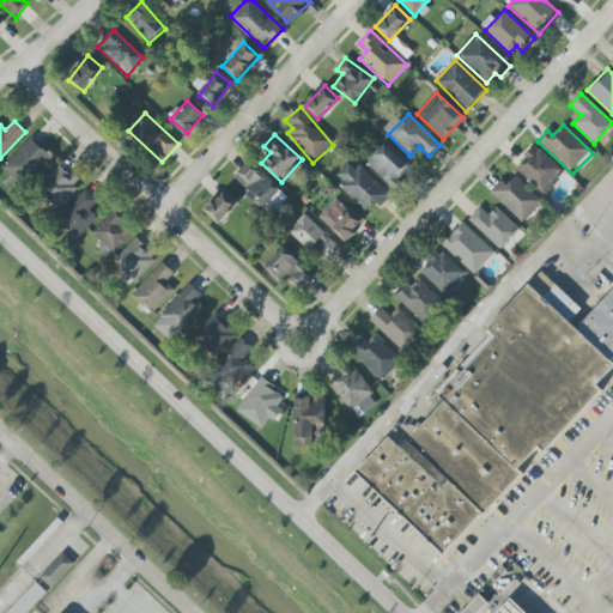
[(4,168),(25,187),(53,157),(31,138),(4,168)]
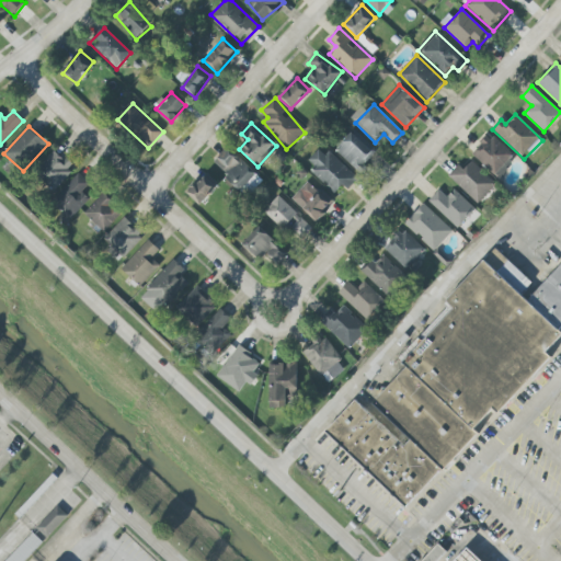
[(357,172),(377,152),(354,130),(335,150),(357,172)]
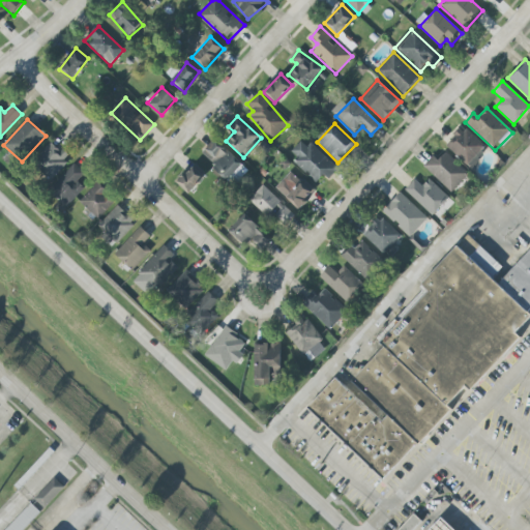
[(469,168),(487,150),(462,126),(445,145),(469,168)]
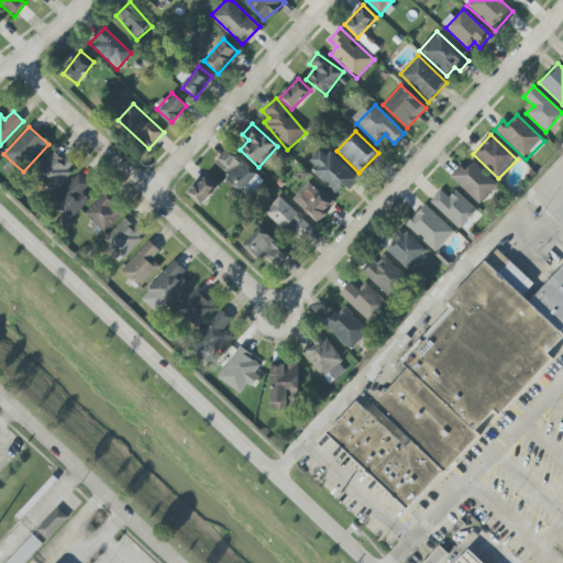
[(337,194),(343,186),(348,190),(357,180),(322,146),(306,164),(337,194)]
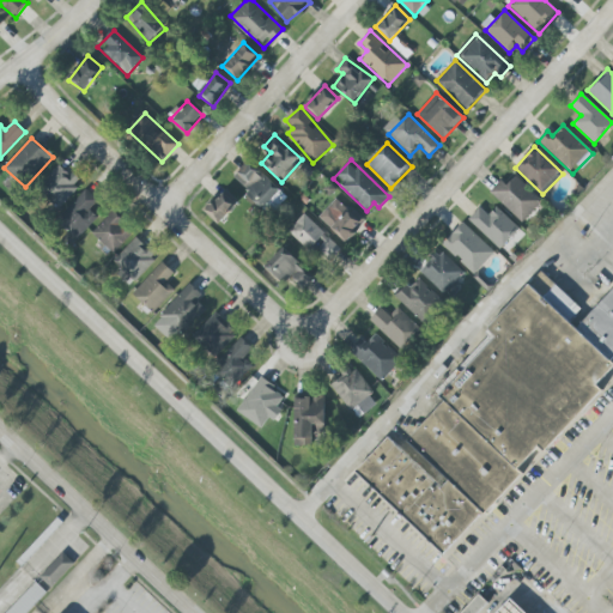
[(285,196),(247,162),(231,178),(269,213),(285,196)]
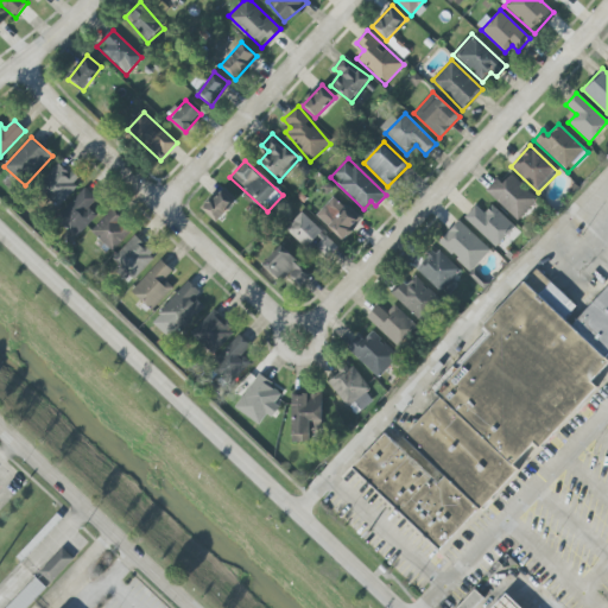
[(81,182),(59,163),(37,188),(58,207),(81,182)]
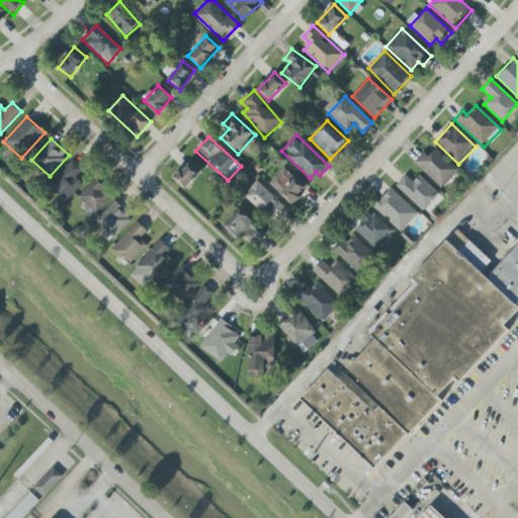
[(441,188),(458,170),(435,149),(428,157),(423,152),(414,162),(441,188)]
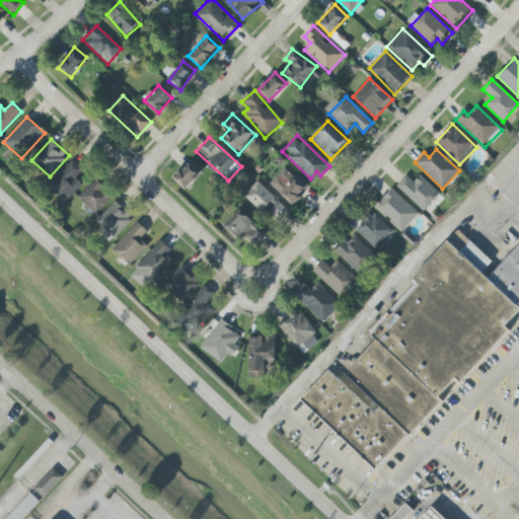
[(82,183),(76,177),(83,169),(72,160),(48,188),(66,203),(82,183)]
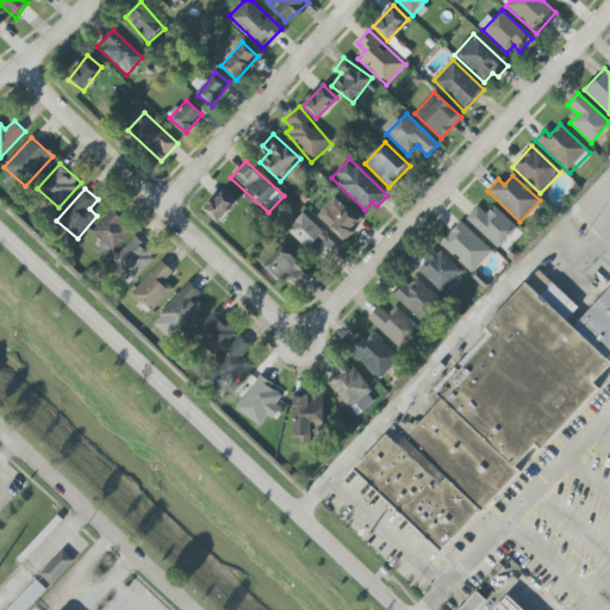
[(204,210),(217,223),(237,200),(223,188),(204,210)]
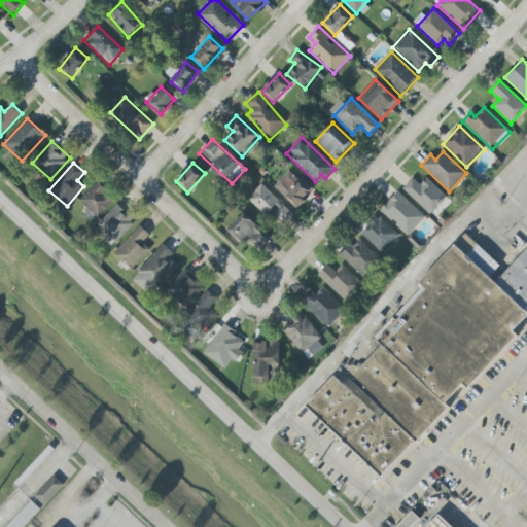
[(296,208),(313,191),(289,170),(274,186),(296,208)]
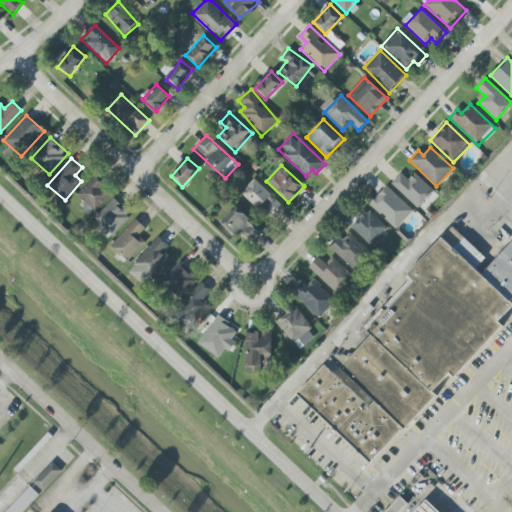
[(391,183),(417,209),(434,191),(414,173),(408,180),(400,173),(391,183)]
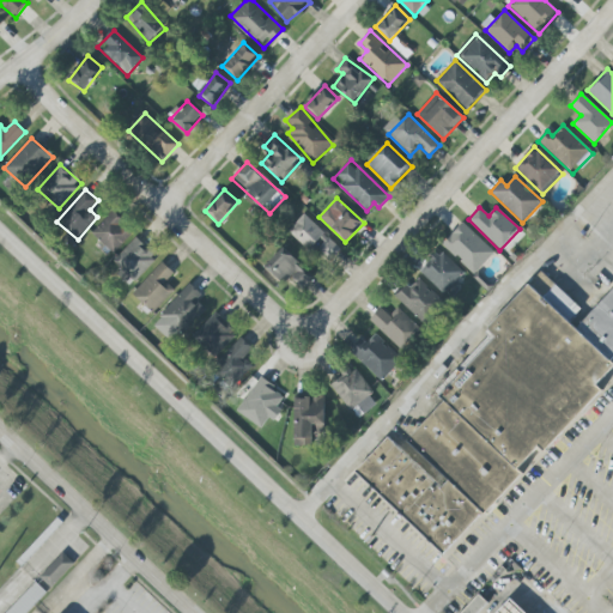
[(113,254),(133,232),(113,212),(91,234),(113,254)]
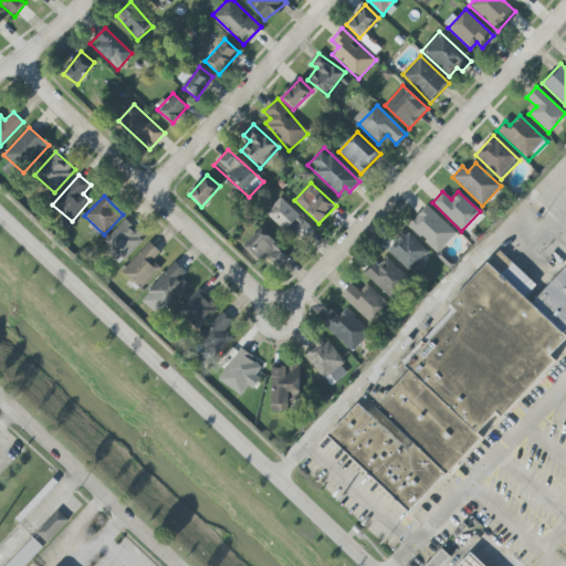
[(286,232),(290,228),(304,241),(314,230),(280,198),(266,213),(286,232)]
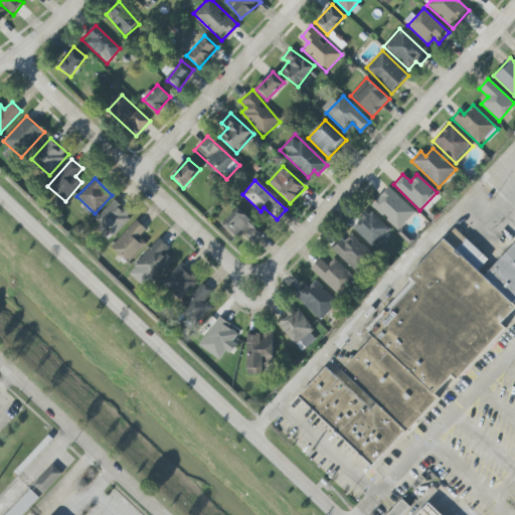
[(397,230),(415,212),(388,187),(371,205),(397,230)]
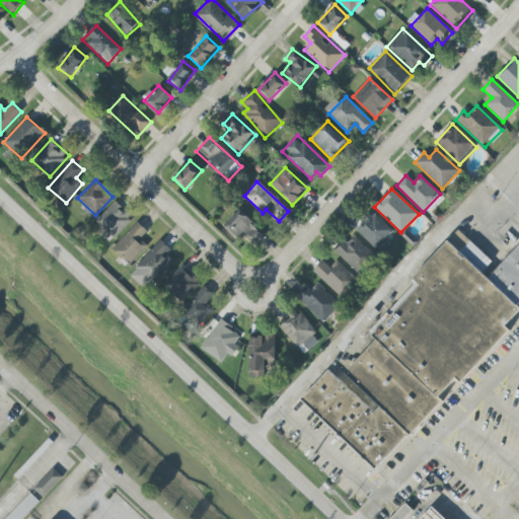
[(96,221),(104,229),(99,235),(108,243),(133,217),(116,201),(96,221)]
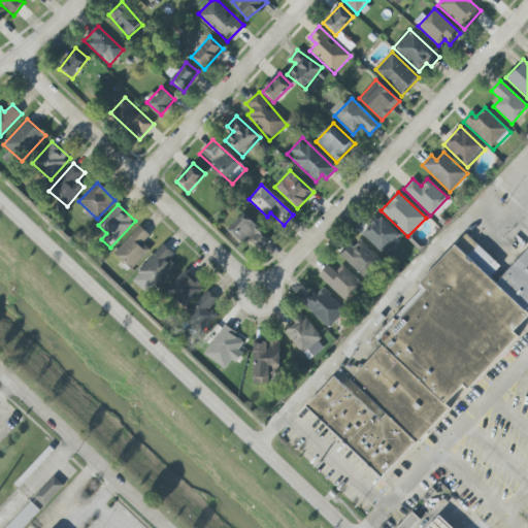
[(242,243),(248,237),(261,250),(270,240),(242,215),(228,230),(242,243)]
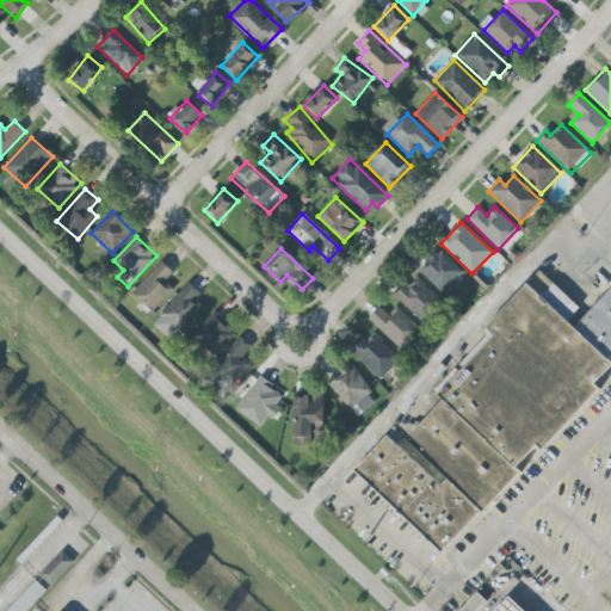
[(442,292),(462,271),(439,251),(419,272),(442,292)]
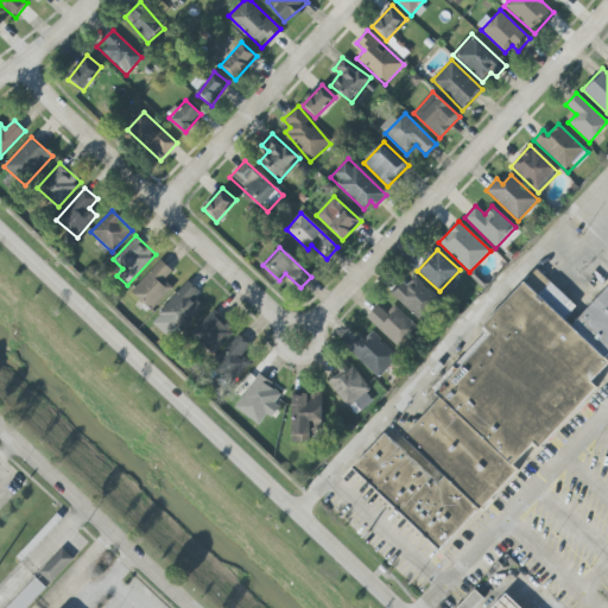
[(172,287),(164,280),(172,271),(159,260),(132,292),(152,311),(172,287)]
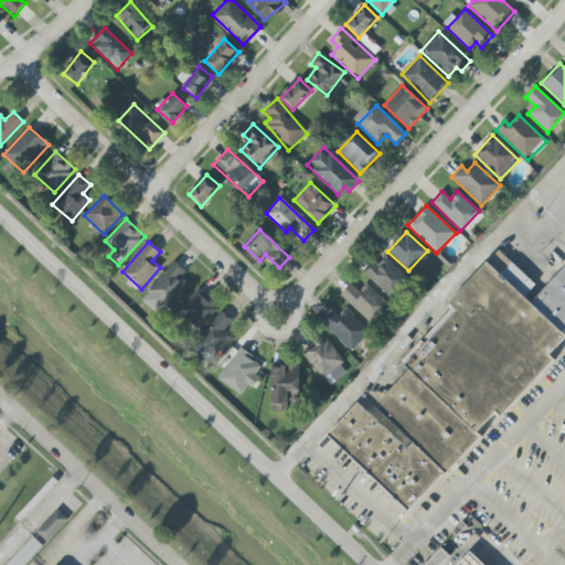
[(413,513),(551,356),(550,355),(564,338),(564,334),(564,332),(564,266),(532,304),(524,297),(535,285),(498,251),(449,305),(456,310),(372,405),(393,424),(387,430),(356,403),(327,437),(413,513)]
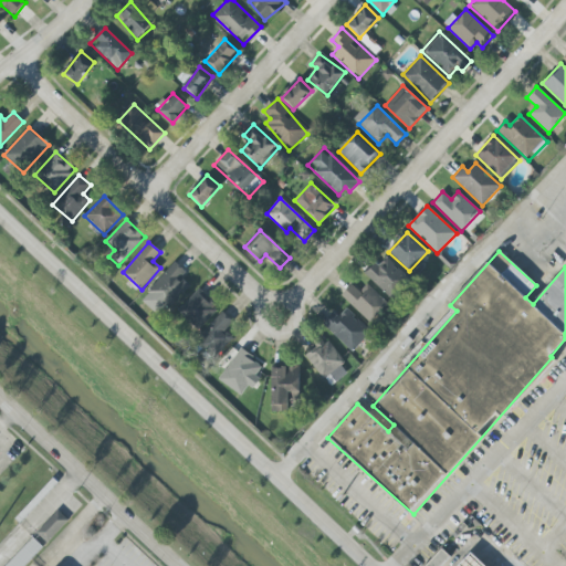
[(409,279),(386,258),(378,266),(374,263),(364,274),(390,299),(409,279)]
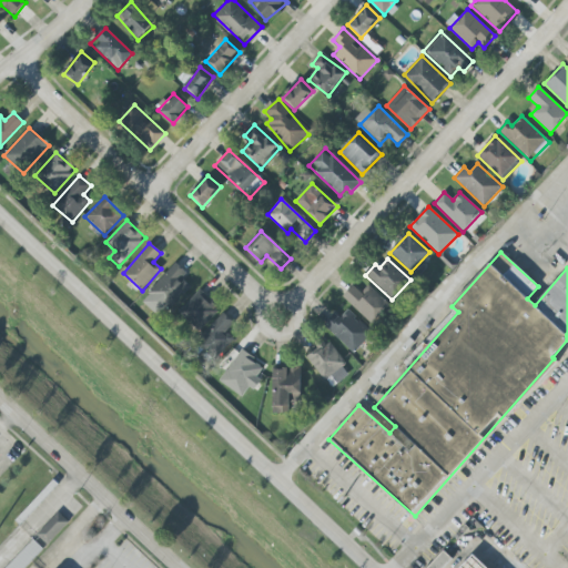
[(183,280),(188,274),(175,263),(149,292),(169,311),(191,286),(183,280)]
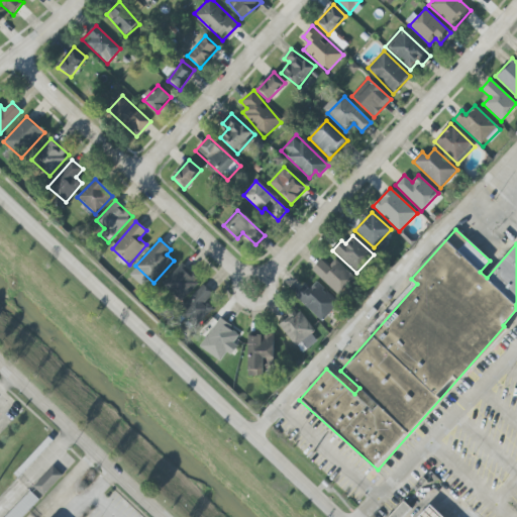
[(328,267),(321,260),(312,269),(336,295),(354,279),(336,260),(328,267)]
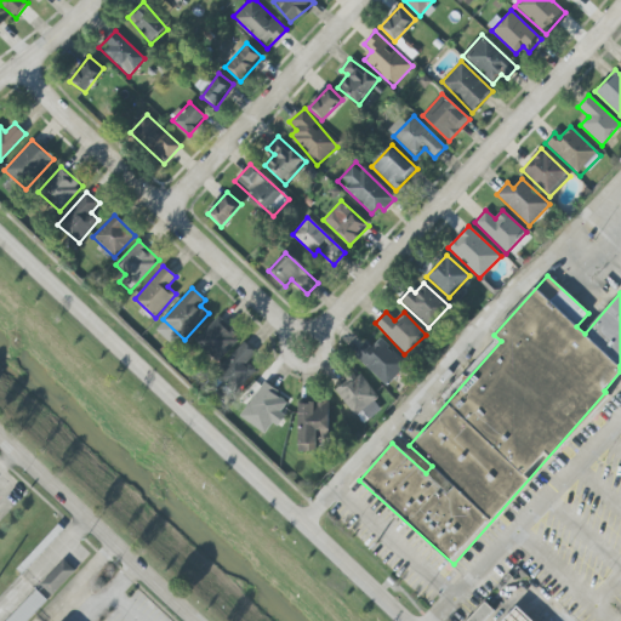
[(217,363),(238,341),(216,319),(195,342),(217,363)]
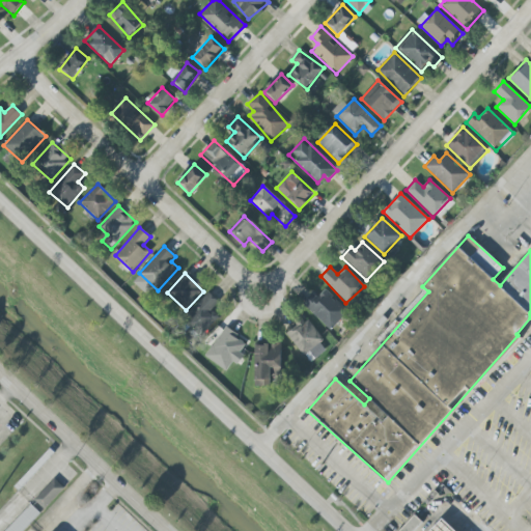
[(347,313),(327,290),(317,299),(312,294),(303,302),(329,330),(347,313)]
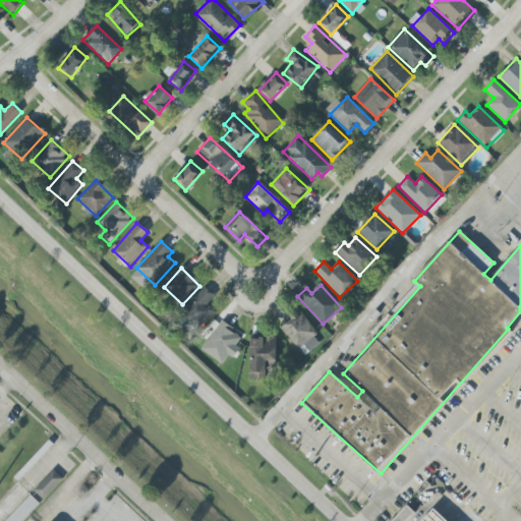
[(215,311),(208,304),(215,296),(206,288),(180,314),(196,330),(215,311)]
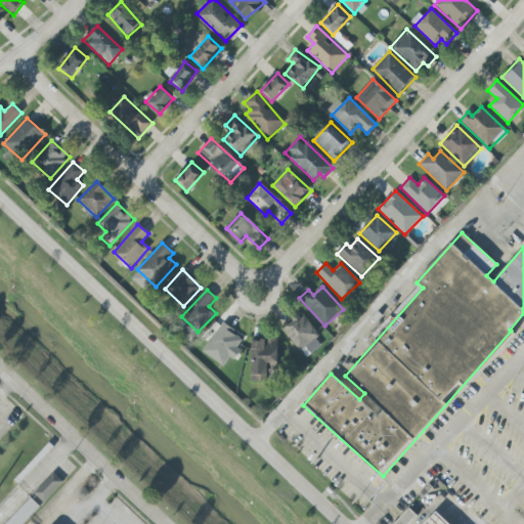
[(282,330),(300,351),(319,335),(302,313),(282,330)]
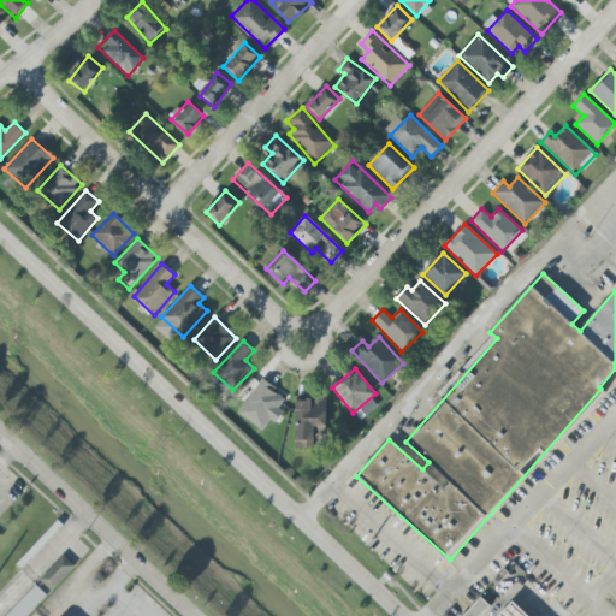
[(286,398),(261,380),(237,414),(262,431),(270,420),(276,424),(283,413),(278,409),(286,398)]
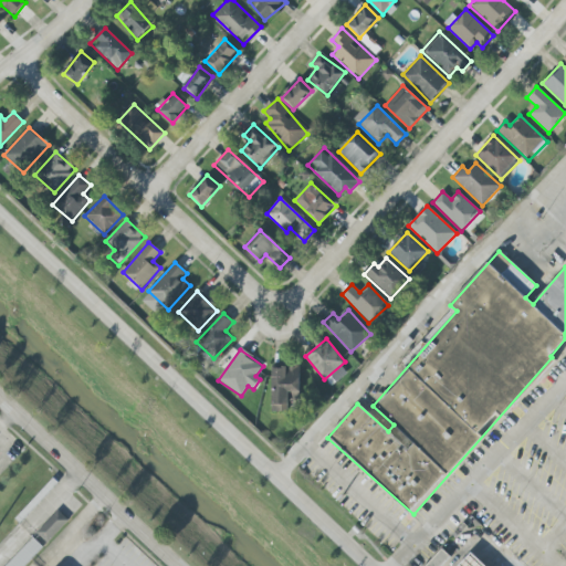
[(347,374),(341,366),(325,379),(331,387),(347,374)]
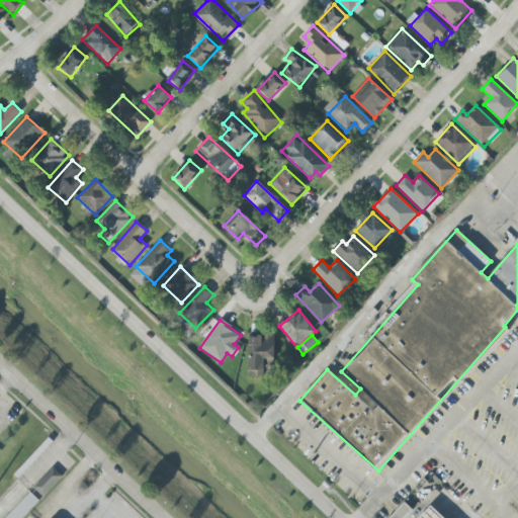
[(274,336),(249,336),(249,376),(264,377),(264,367),(274,367),(274,336)]
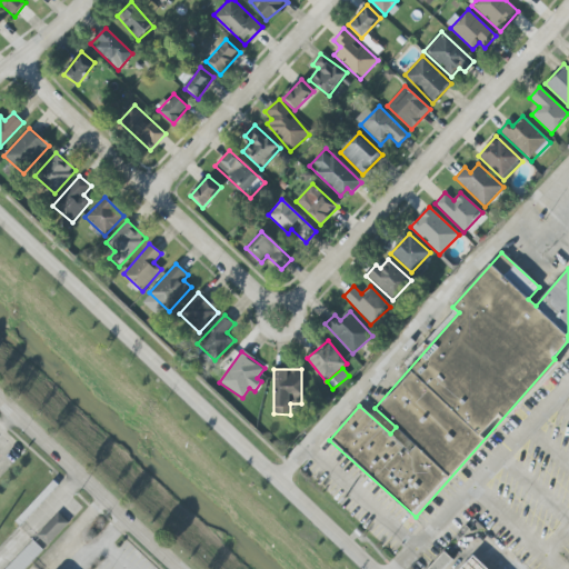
[(70,525),(59,512),(36,533),(47,546),(70,525)]
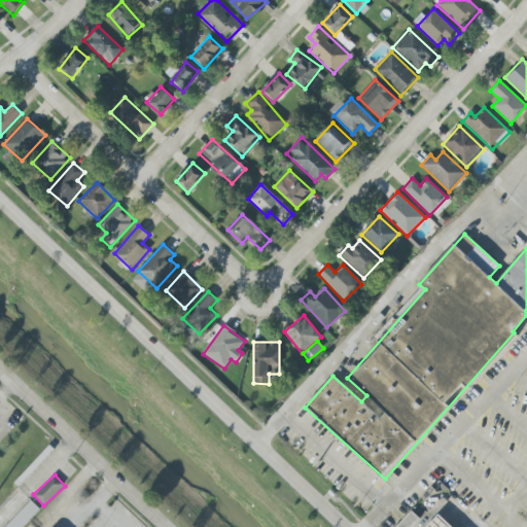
[(3,526),(21,526),(38,508),(29,500),(3,526)]
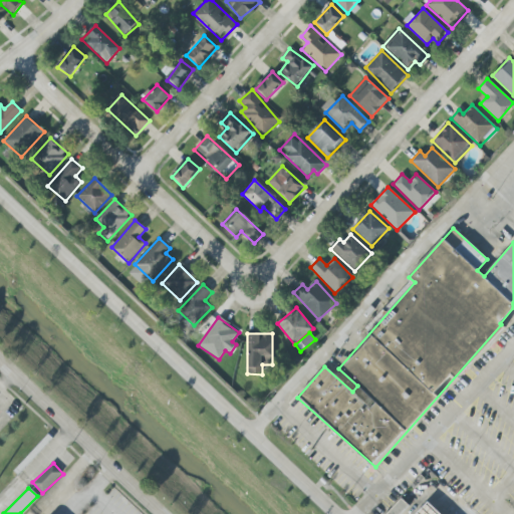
[(401,513),(409,506),(402,499),(387,513),(401,513)]
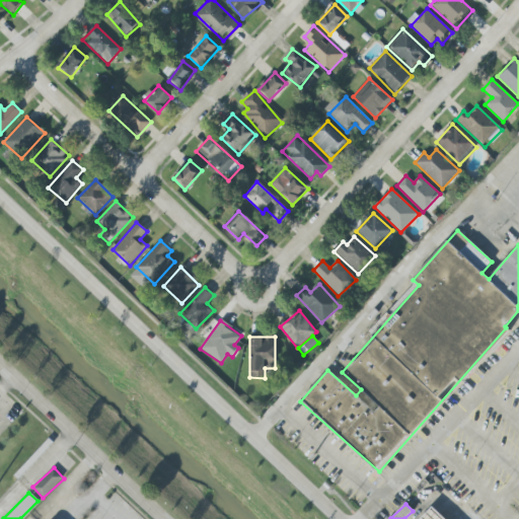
[(420,518),(432,507),(444,518),(420,518)]
